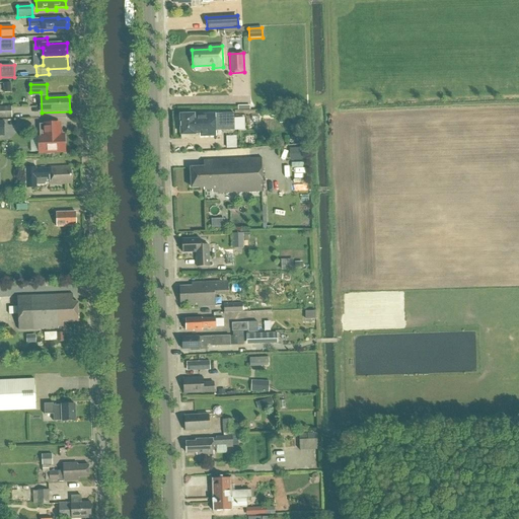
[(0,107),(0,118),(12,118),(11,107),(0,107)]
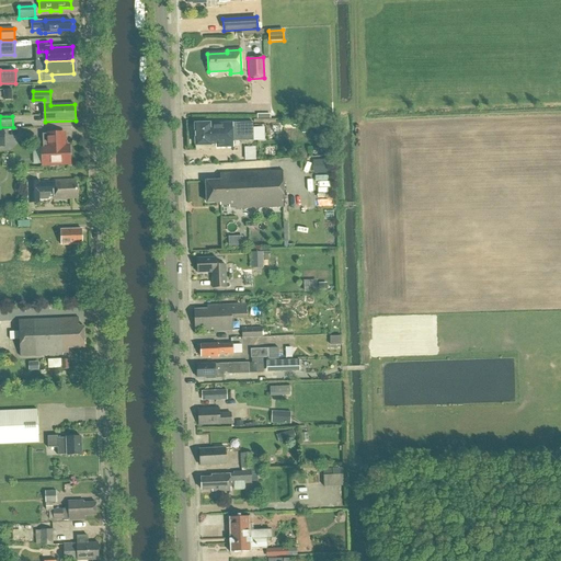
[(252,123),(196,125),(197,150),(210,150),(210,149),(210,145),(216,145),(216,147),(232,147),(232,141),(240,141),(240,138),(253,138),(252,123)]
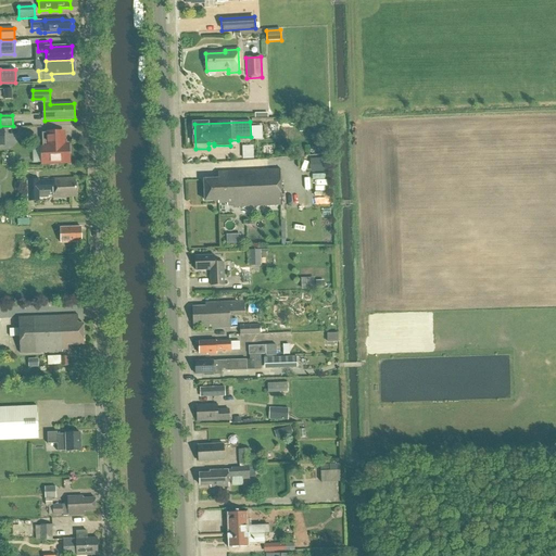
[(13,130),(0,129),(0,141),(13,142),(13,130)]
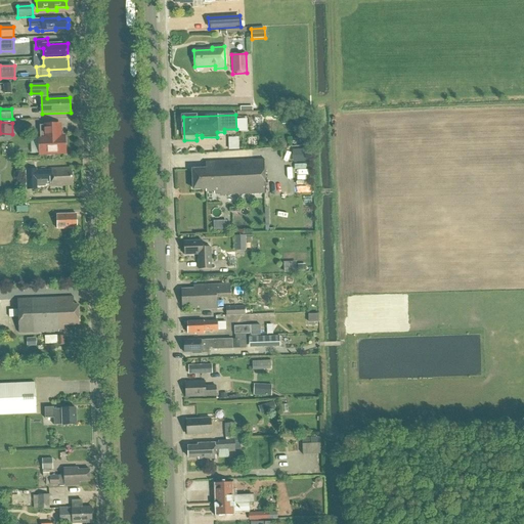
[(41,138),(40,138),(40,155),(67,154),(66,137),(58,138),(58,133),(60,133),(60,125),(45,125),(45,126),(41,126),(41,138)]
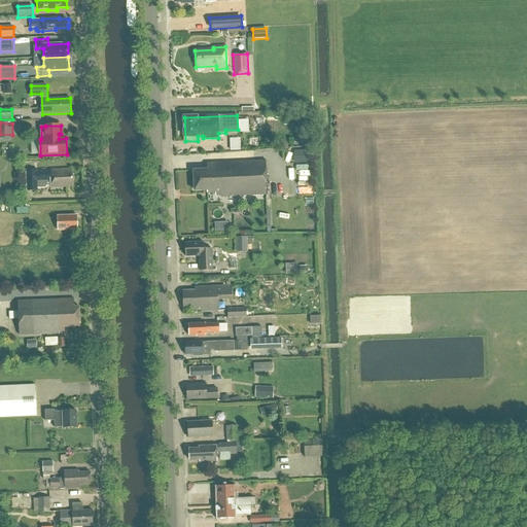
[(206,164),(207,172),(194,172),(195,191),(206,190),(206,192),(214,192),(214,195),(220,195),(220,197),(267,195),(266,161),(206,164)]
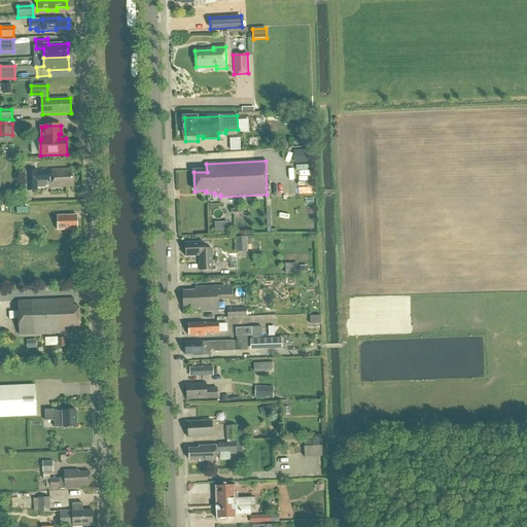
[(38,190),(47,190),(47,188),(49,188),(55,188),(55,189),(59,189),(59,187),(68,187),(68,184),(73,183),(72,175),(71,170),(50,171),(50,173),(37,174),(37,172),(27,172),(28,192),(38,192),(38,190)]
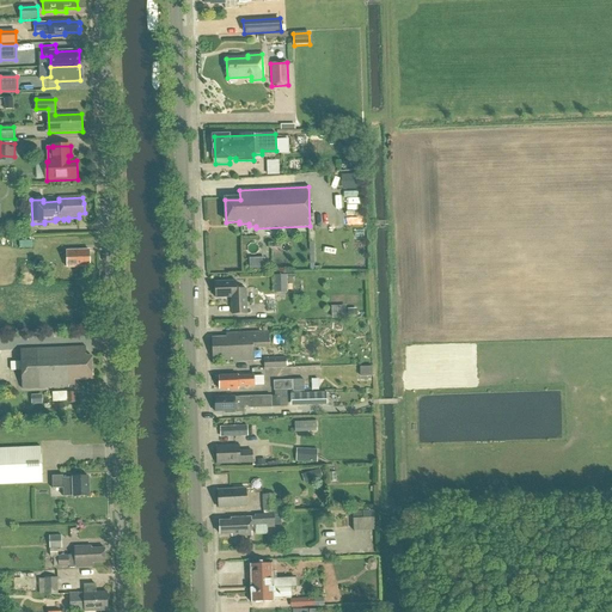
[(89,252),(67,254),(68,269),(90,268),(89,252)]
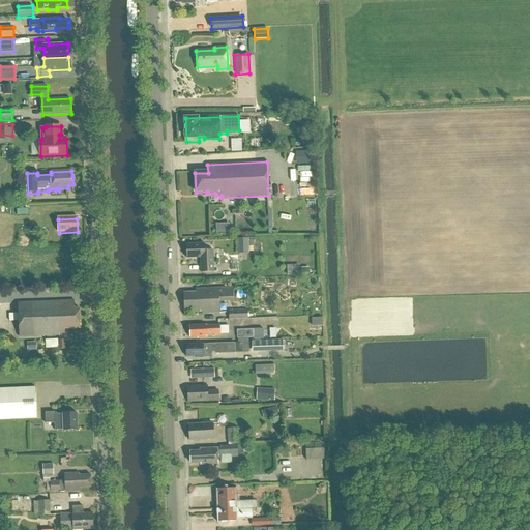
[(247,246),(247,238),(238,239),(238,247),(247,246)]
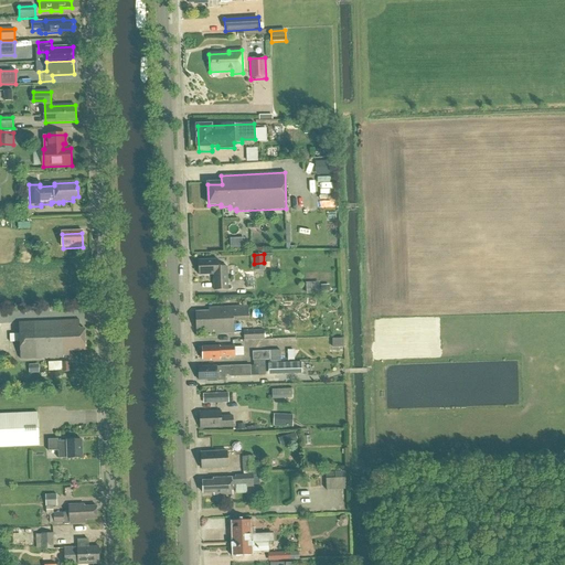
[(227,290),(227,275),(226,266),(217,266),(217,260),(199,260),(199,276),(213,275),(214,291),(227,290)]
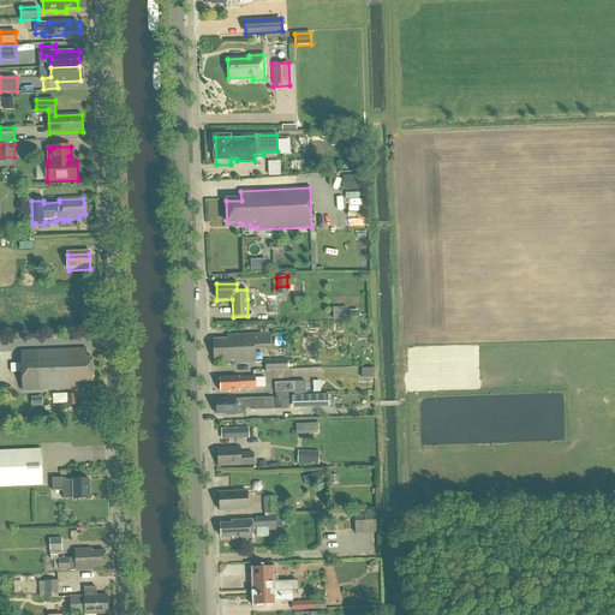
[(347,308),(334,309),(334,318),(347,317),(347,308)]
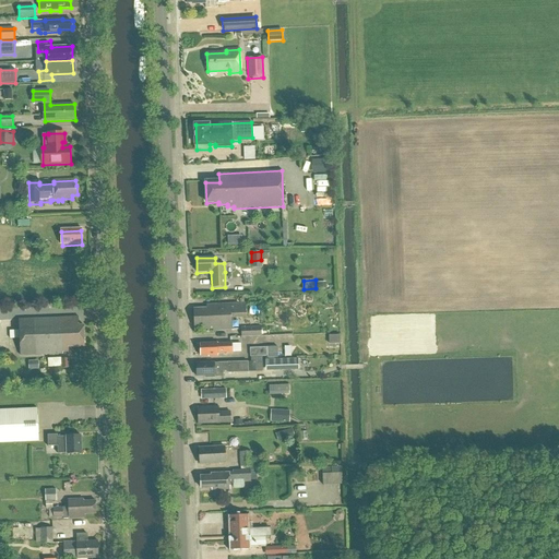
[(207,305),(209,309),(194,309),(195,326),(205,326),(205,329),(214,329),(214,330),(230,330),(230,319),(246,318),(246,304),(230,304),(207,305)]
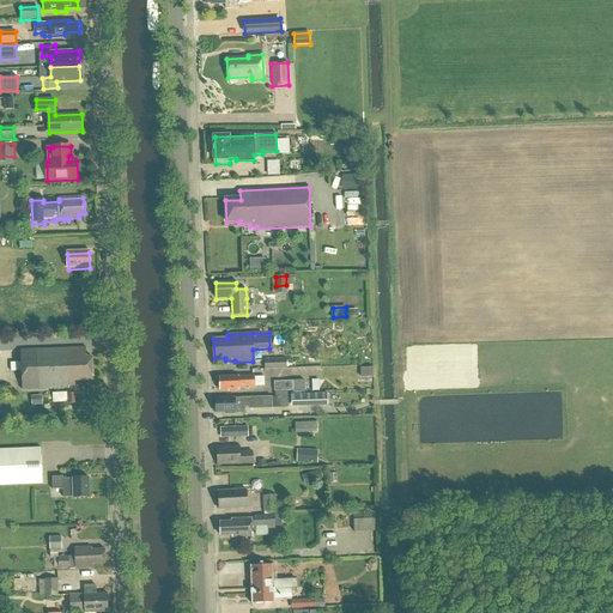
[(86,349),(22,352),(22,363),(22,371),(23,390),(68,389),(68,387),(74,387),(74,382),(92,382),(91,358),(86,358),(86,349)]
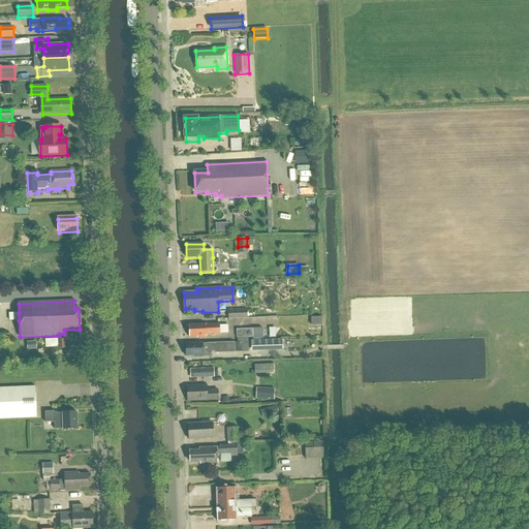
[(247,310),(228,310),(228,319),(247,318),(247,310)]
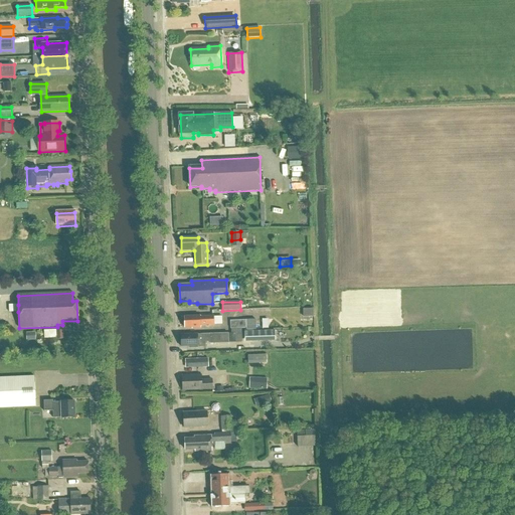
[(200,329),(200,325),(213,325),(213,316),(184,317),(185,328),(192,327),(192,329),(200,329)]
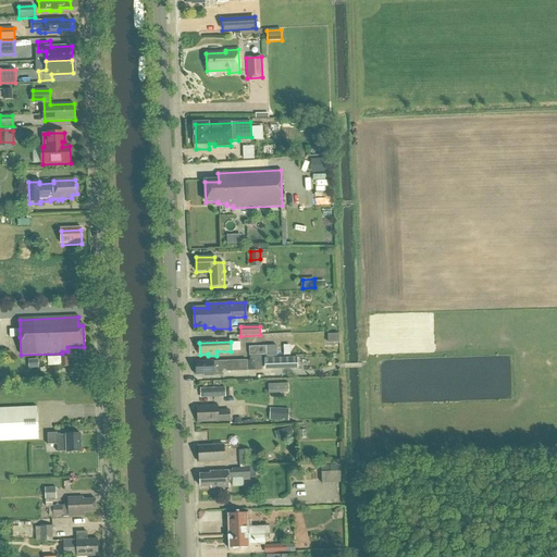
[(265,346),(248,347),(249,357),(267,356),(265,346)]
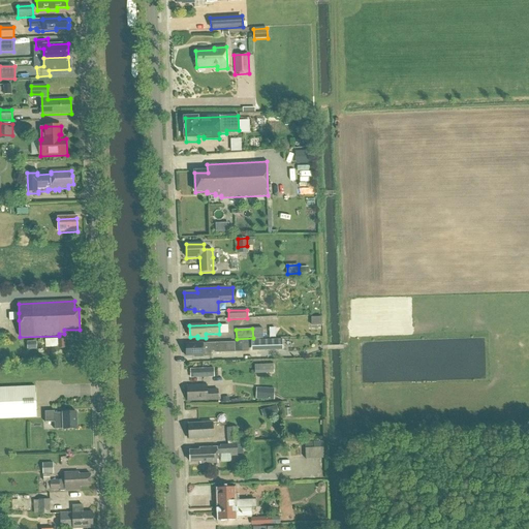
[(262,329),(252,329),(253,338),(253,340),(263,339),(262,329)]
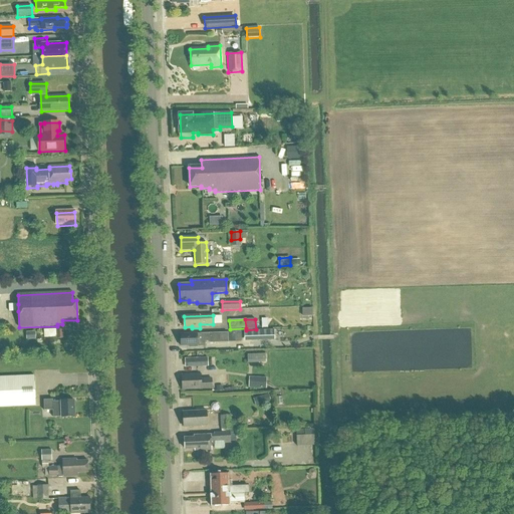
[(64,338),(63,330),(56,330),(56,339),(64,338)]
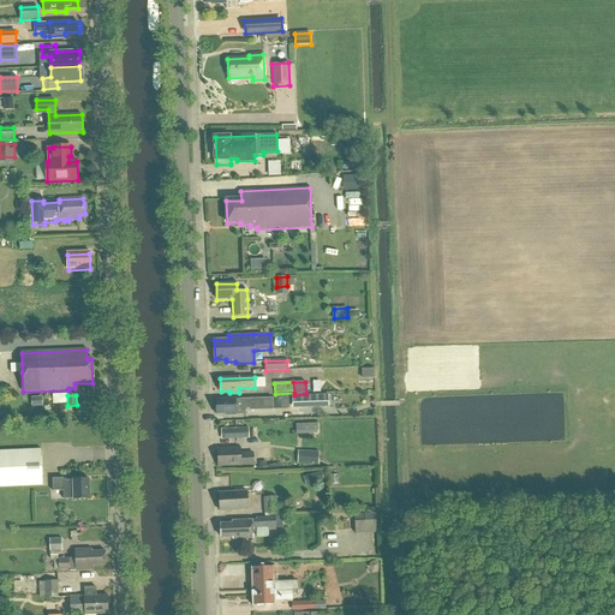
[(42,398),(31,398),(31,407),(42,407),(42,398)]
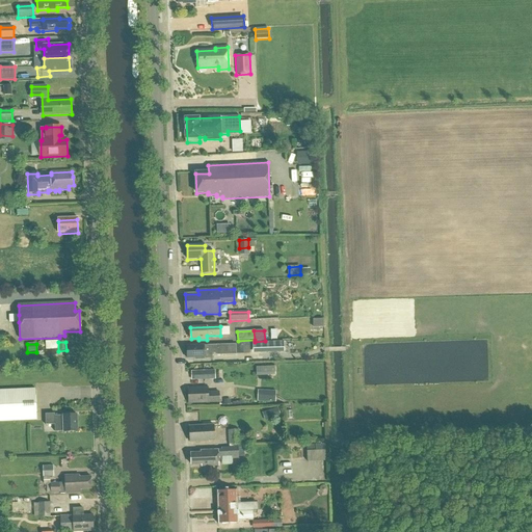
[(212,358),(212,353),(217,353),(217,355),(236,355),(236,354),(243,354),(243,345),(217,345),(187,347),(187,357),(194,357),(195,360),(212,358)]
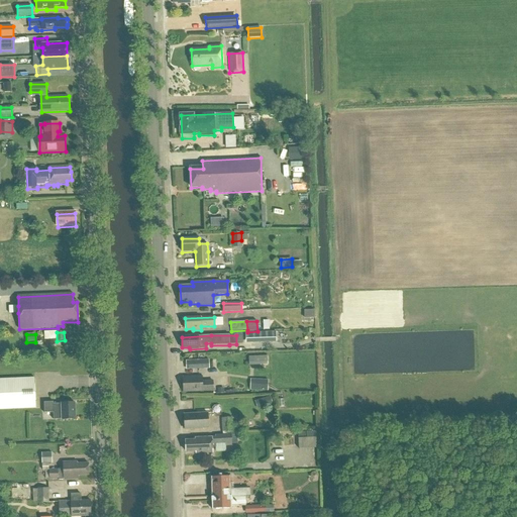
[(199,370),(210,370),(209,362),(198,362),(199,370)]
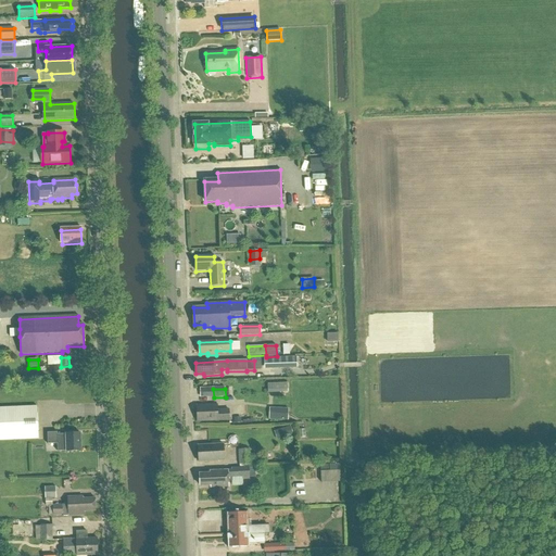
[(229,411),(217,411),(217,405),(197,406),(197,422),(229,421),(229,411)]
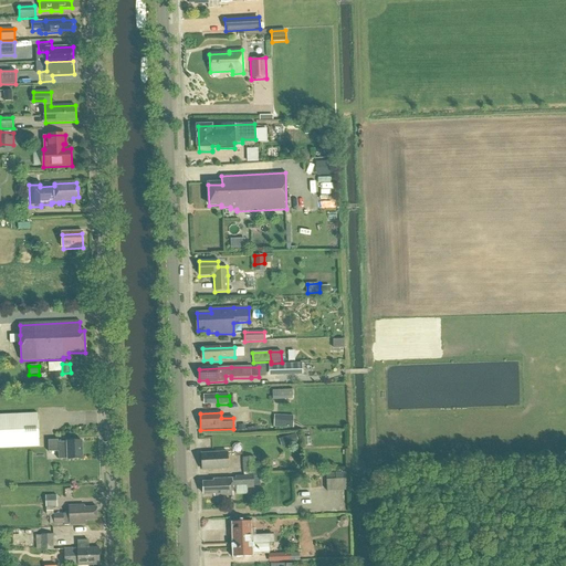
[(38,413),(0,415),(0,449),(39,448),(38,413)]
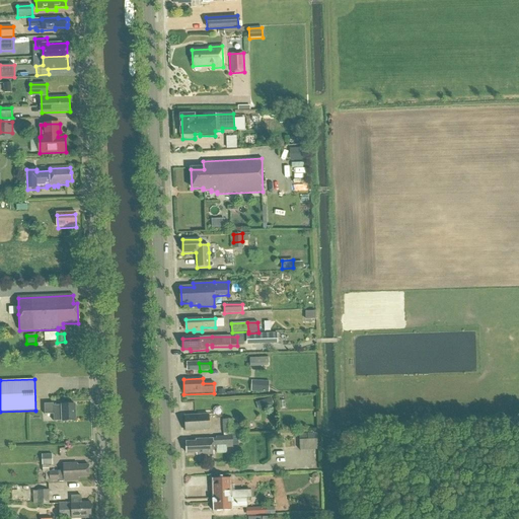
[(248,381),(248,391),(267,392),(267,381),(248,381)]
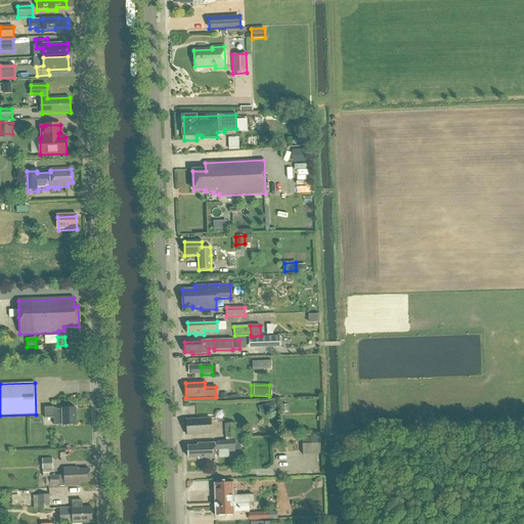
[(53,407),(44,408),(45,419),(53,419),(54,426),(77,425),(77,409),(53,409),(53,407)]
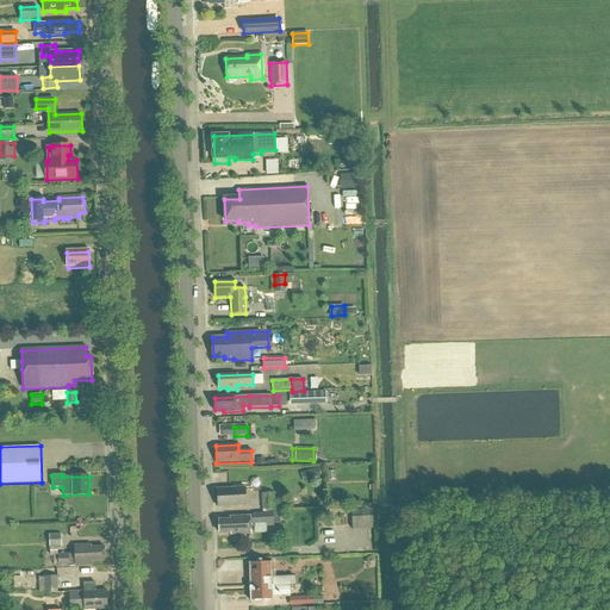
[(244,489),(218,490),(219,506),(246,505),(244,489)]
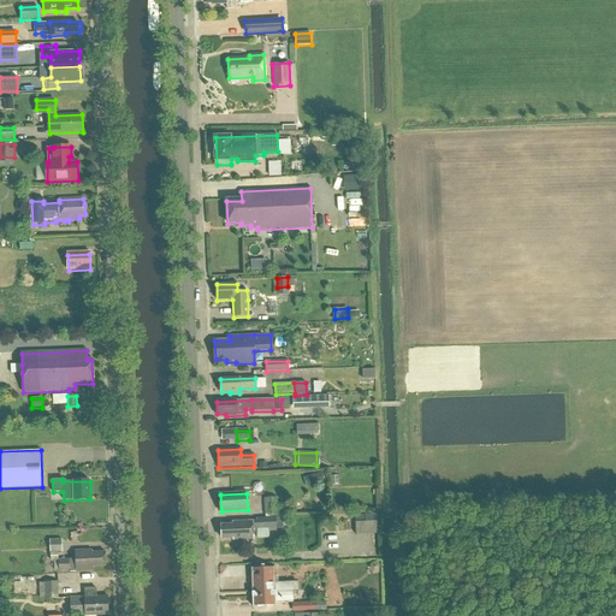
[(264,499),(265,515),(284,514),(284,504),(277,504),(277,499),(264,499)]
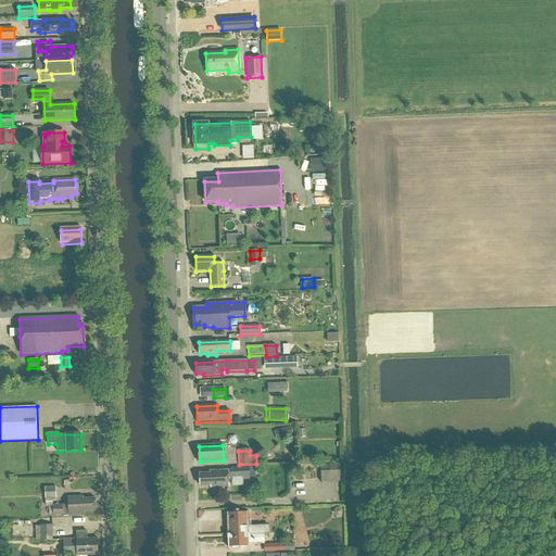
[(340,465),(321,466),(321,480),(340,479),(340,465)]
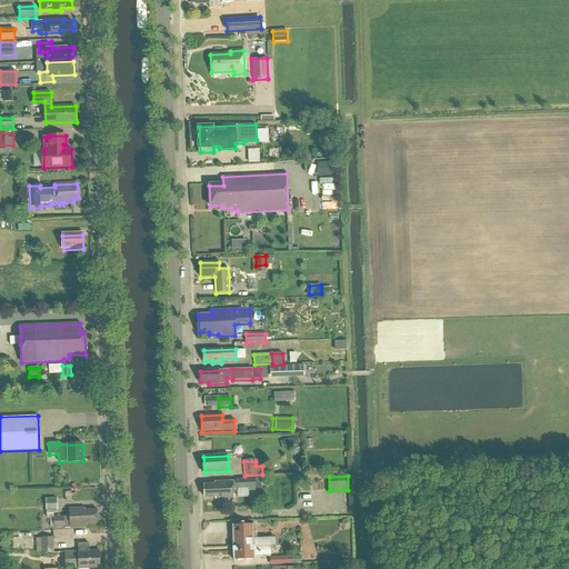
[(255,479),(237,479),(237,489),(248,489),(248,491),(255,491),(255,479)]
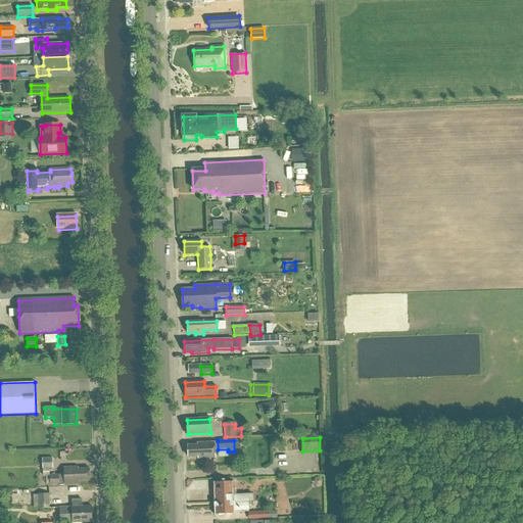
[(196,445),(187,445),(187,458),(199,457),(199,460),(215,459),(214,443),(196,443),(196,445)]
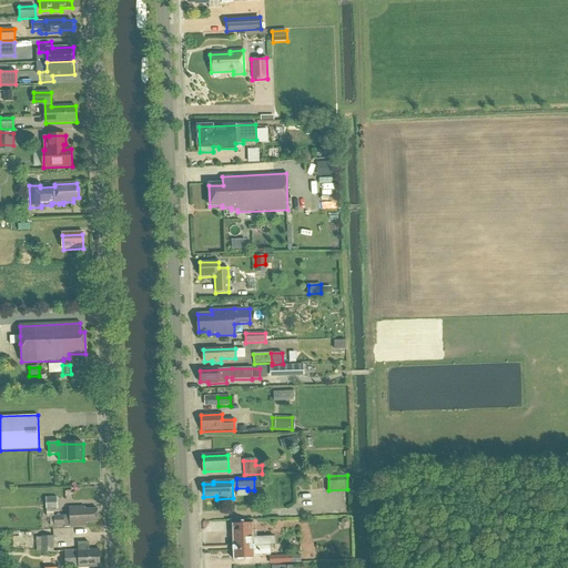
[(46,510),(58,509),(57,497),(46,498),(46,510)]
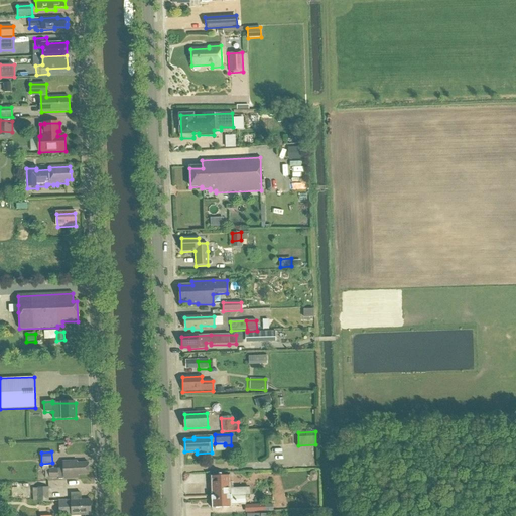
[(63,469),(49,469),(49,479),(78,478),(78,475),(89,475),(89,463),(77,463),(77,461),(62,462),(63,469)]
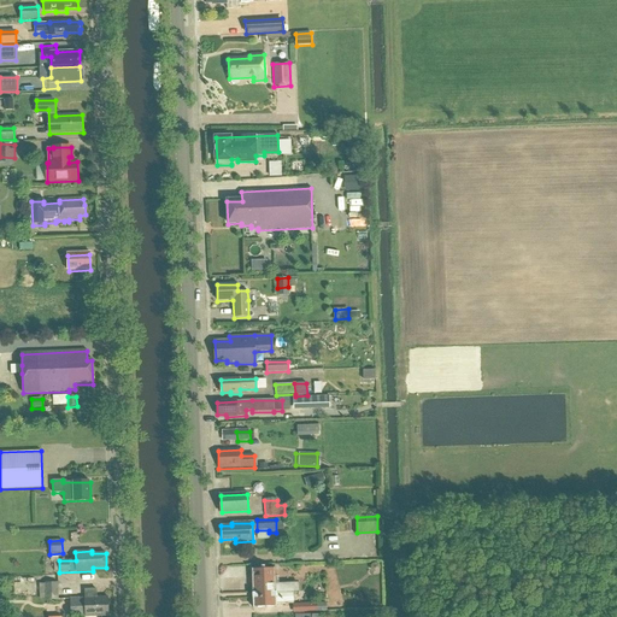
[(276,569),(252,569),(253,606),(276,606),(276,604),(293,603),(293,585),(276,585),(276,569)]
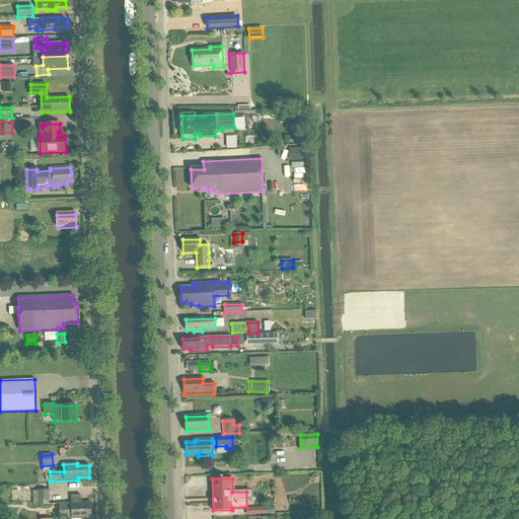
[(49,505),(49,498),(57,497),(57,485),(38,486),(38,505),(49,505)]
